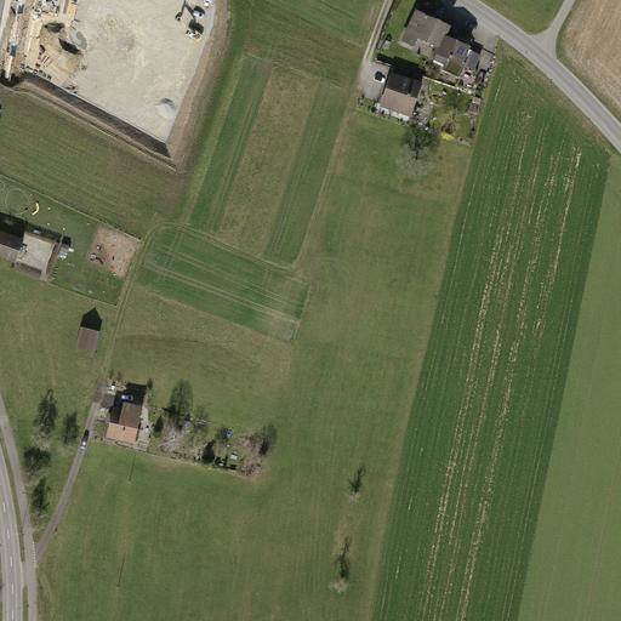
[(417,10),(415,9),(400,40),(412,46),(416,38),(436,47),(438,47),(444,34),(445,35),(450,24),(433,17),(434,13),(420,7),(417,10)]
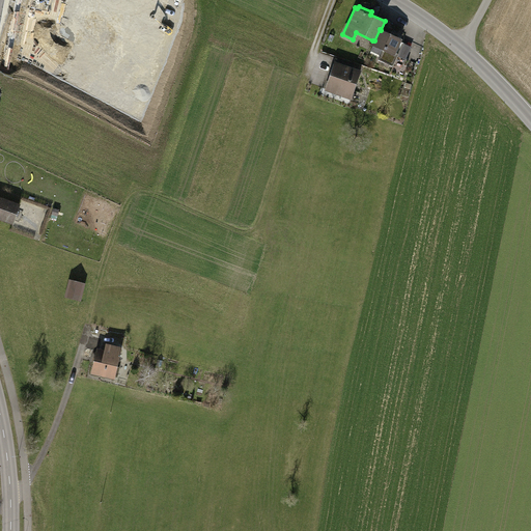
[(381,30),(380,29),(374,40),(372,40),(370,46),(372,46),(370,51),(380,55),(378,60),(392,66),(397,56),(406,60),(412,47),(400,42),(401,38),(381,30)]
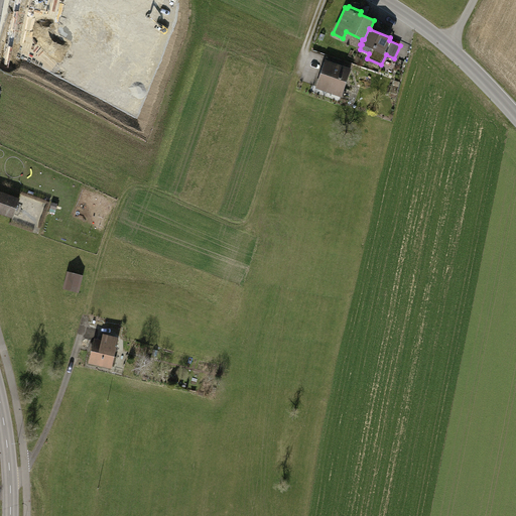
[(350,69),(326,59),(315,88),(341,97),(350,69)]
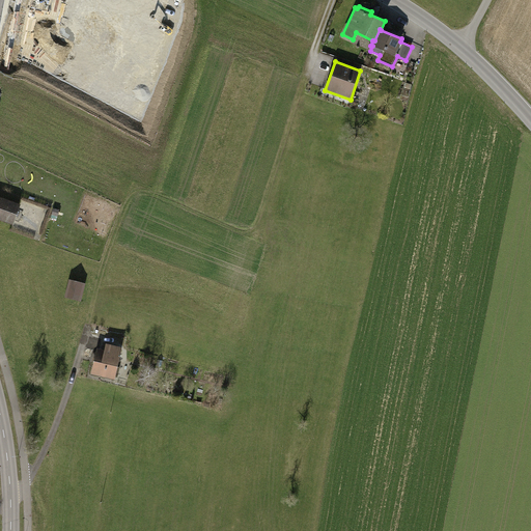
[(20,203),(0,197),(0,219),(14,224),(20,203)]
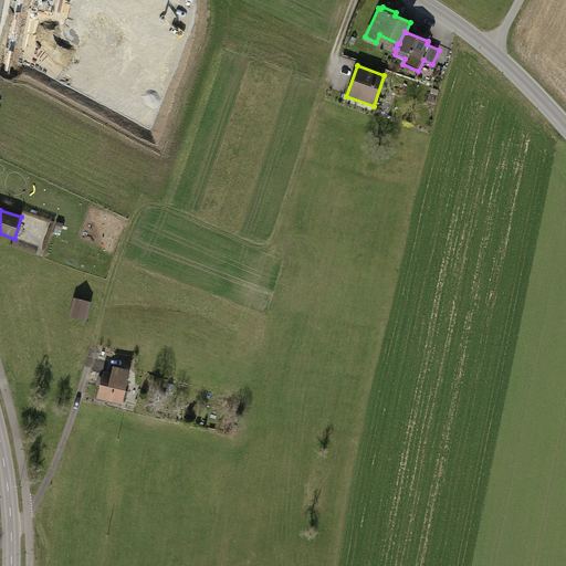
[(74,296),(69,316),(86,321),(91,301),(74,296)]
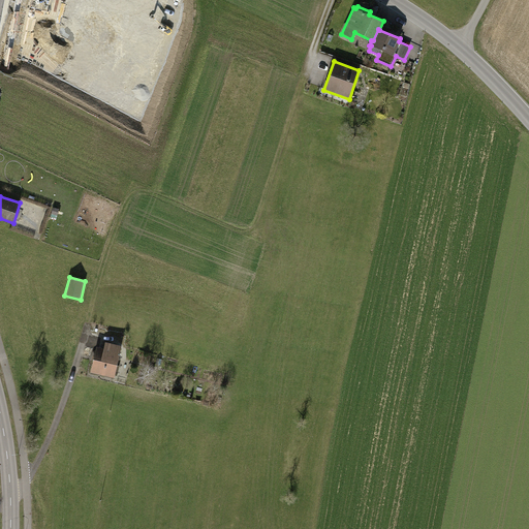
[(103,347),(97,345),(91,373),(115,378),(122,346),(105,342),(103,347)]
